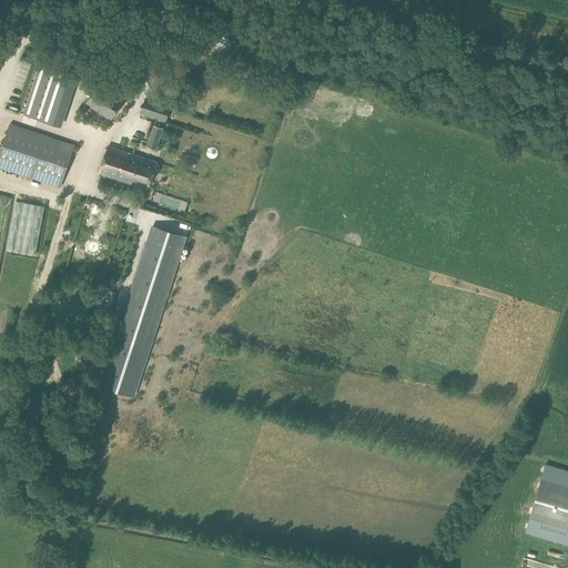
[(30,117),(40,120),(58,68),(48,63),(30,117)]
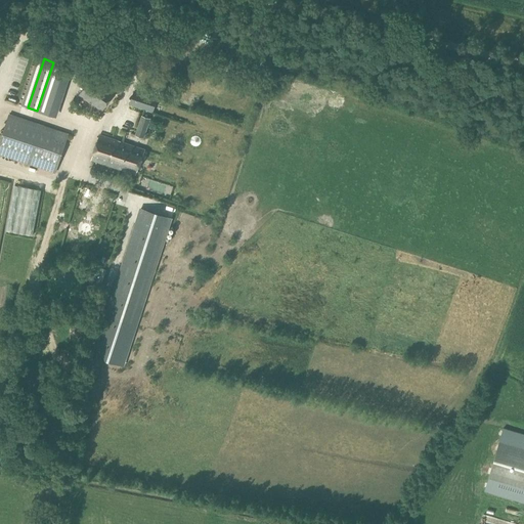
[(102,112),(115,92),(91,78),(79,95),(102,112)]
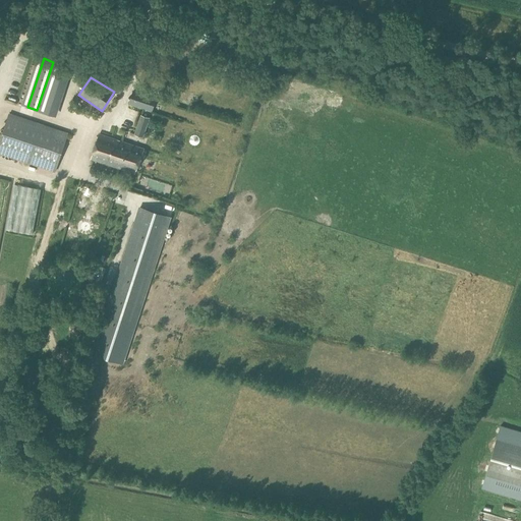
[(157,98),(133,90),(128,105),(152,112),(157,98)]
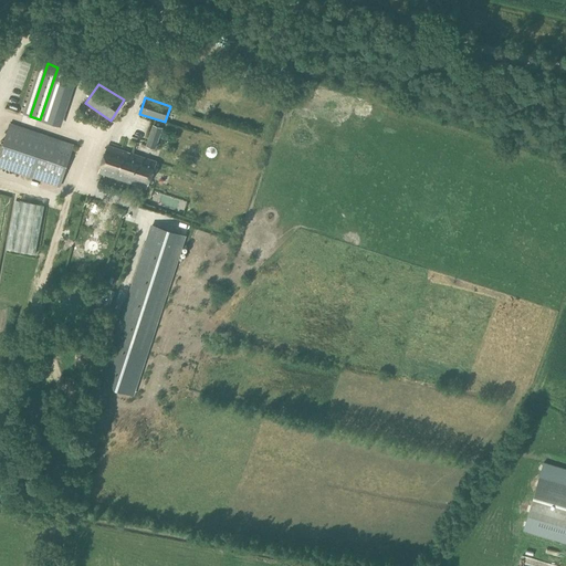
[(0,153),(0,167),(41,181),(60,188),(74,145),(10,123),(0,153)]
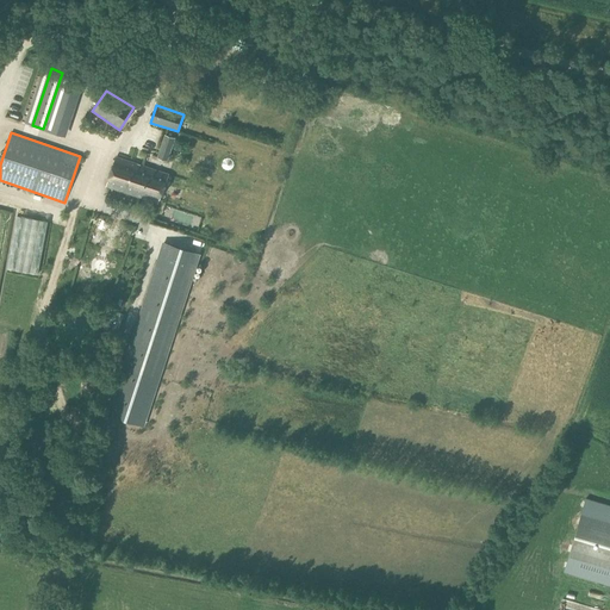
[(168,162),(175,138),(165,135),(157,157),(168,162)]
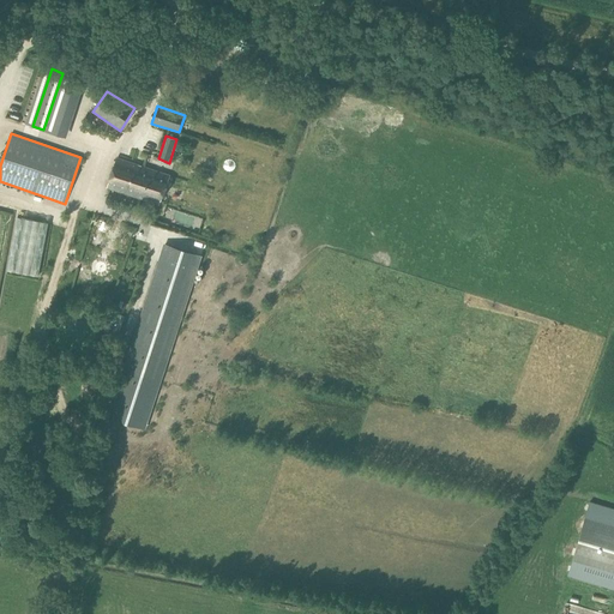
[(158,205),(169,175),(118,158),(108,188),(158,205)]
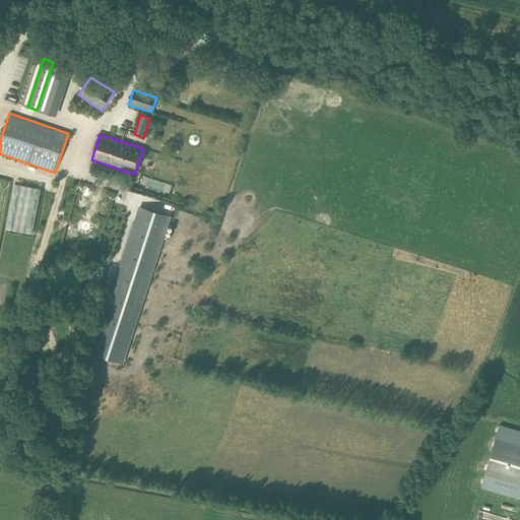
[(36,183),(50,187),(53,175),(39,171),(36,183)]
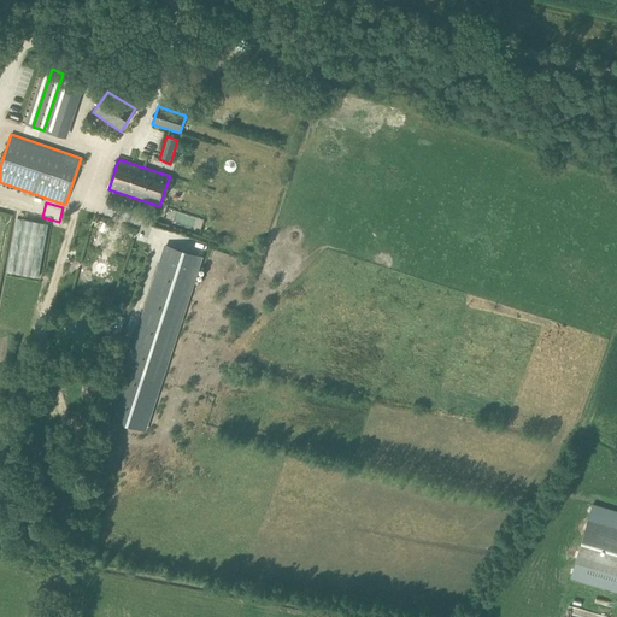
[(48,224),(18,218),(7,271),(39,277),(48,224)]
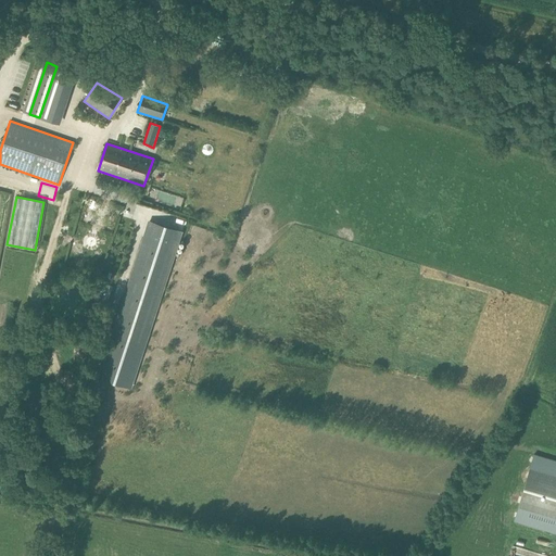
[(109,205),(105,205),(103,214),(118,217),(122,201),(111,199),(109,205)]
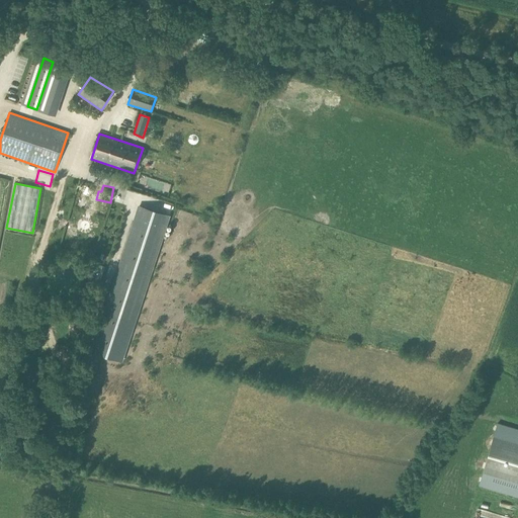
[(108,257),(114,259),(133,201),(156,208),(157,206),(165,208),(167,200),(130,188),(108,257)]
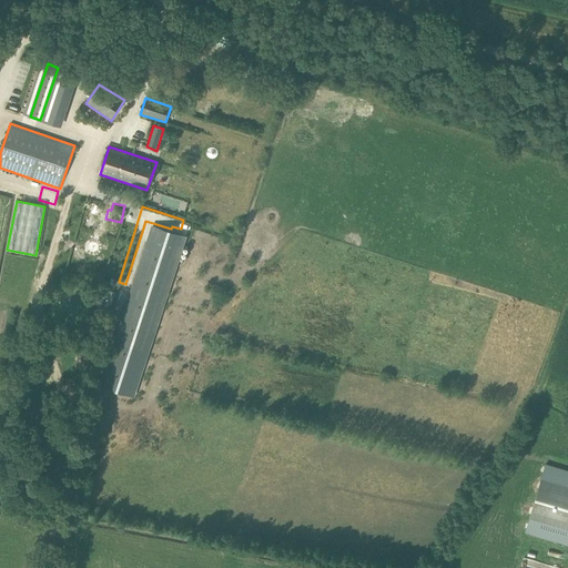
[(185,236),(153,226),(100,391),(132,402),(185,236)]
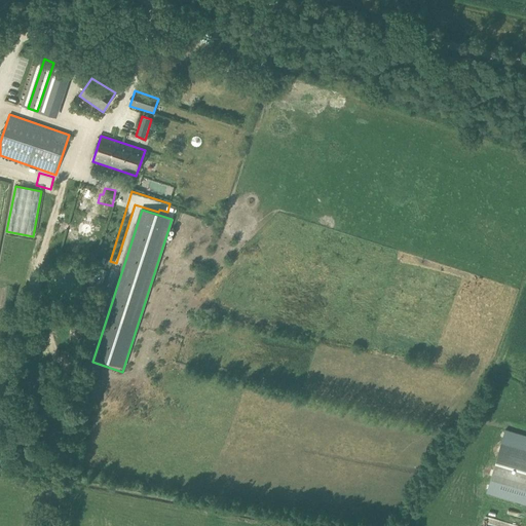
[(102,286),(103,267),(94,267),(94,285),(102,286)]
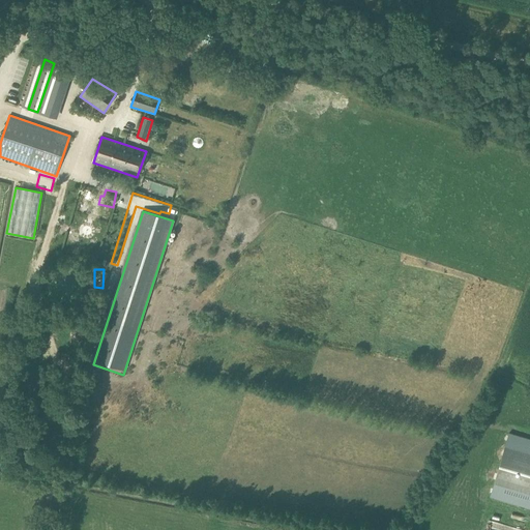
[(105,287),(111,289),(116,274),(110,272),(105,287)]
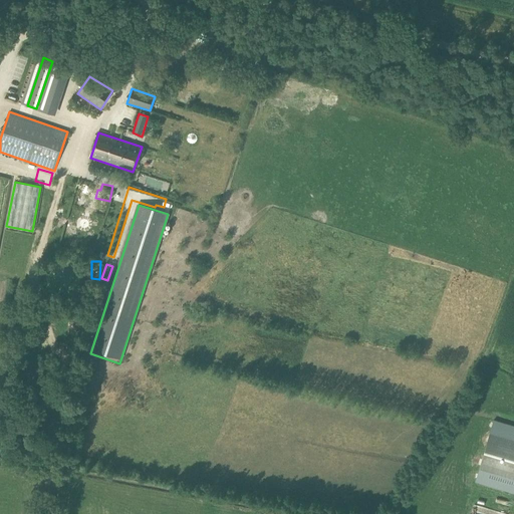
[(513,425),(497,421),(494,431),(513,437),(513,425)]
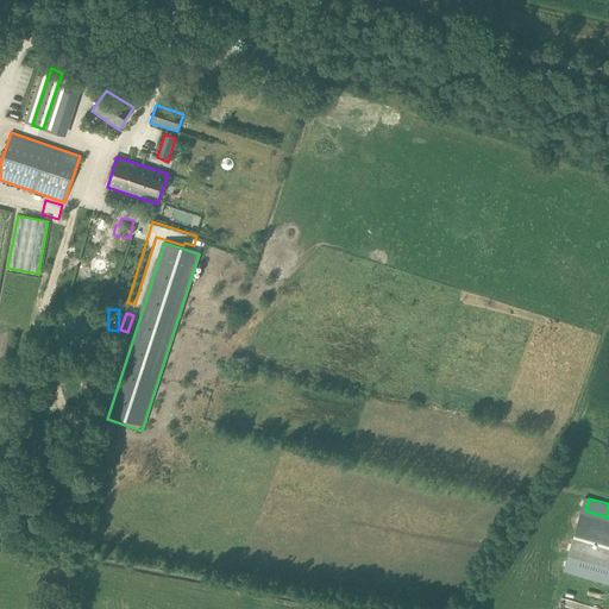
[(608,518),(582,509),(566,560),(608,572),(608,518)]
